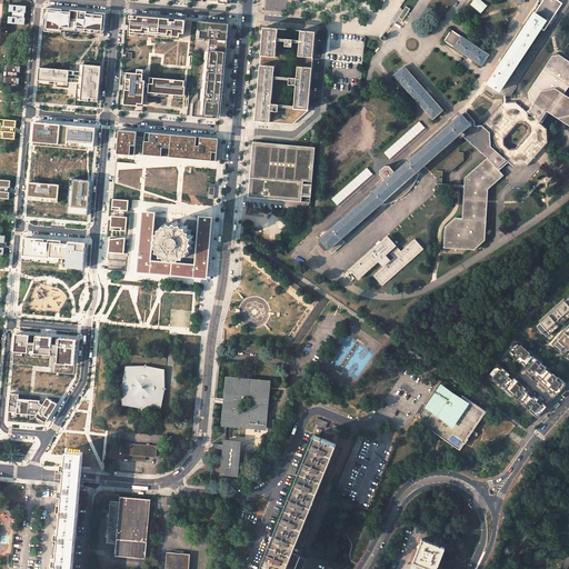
[(480,13),(487,6),(480,0),(473,0),(470,5),(480,13)]
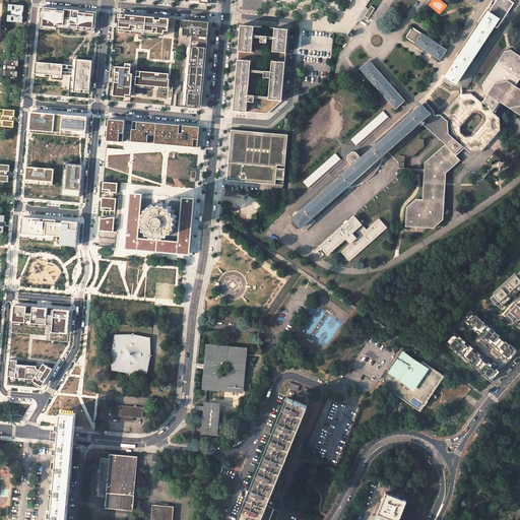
[(509,0),(496,0),(446,76),(456,83),(494,26),(497,28),(514,3),(509,0)]
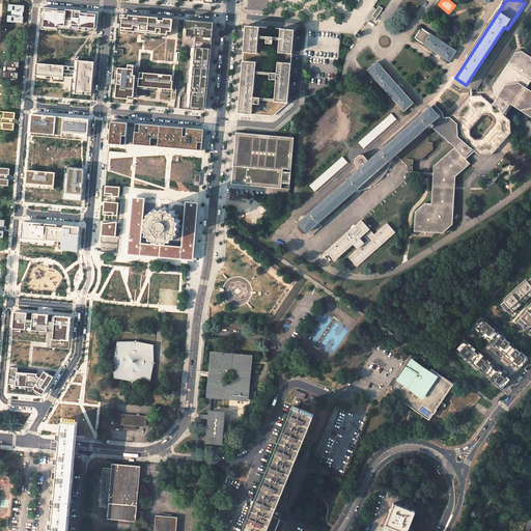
[(25,5),(8,3),(6,22),(23,24),(25,5)]
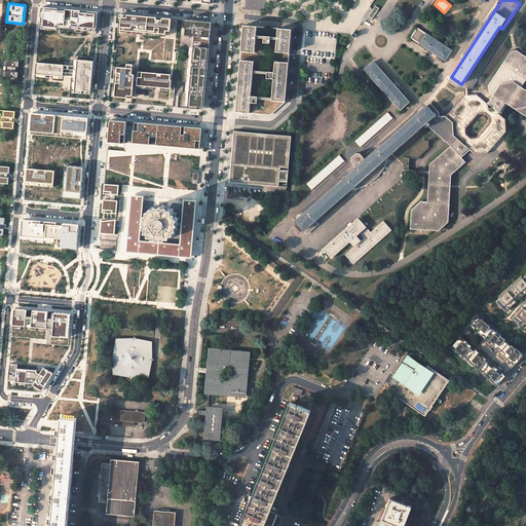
[(97,31),(99,12),(41,7),(39,29),(58,30),(58,28),(61,28),(97,31)]
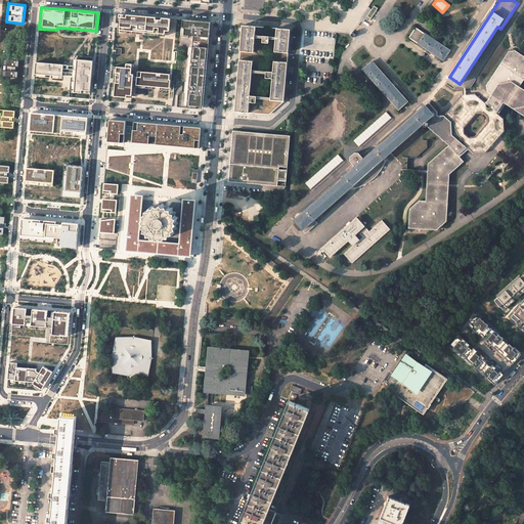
[(166,30),(167,18),(119,14),(118,30),(128,31),(128,29),(134,29),(133,32),(137,32),(137,29),(166,32),(166,30)]
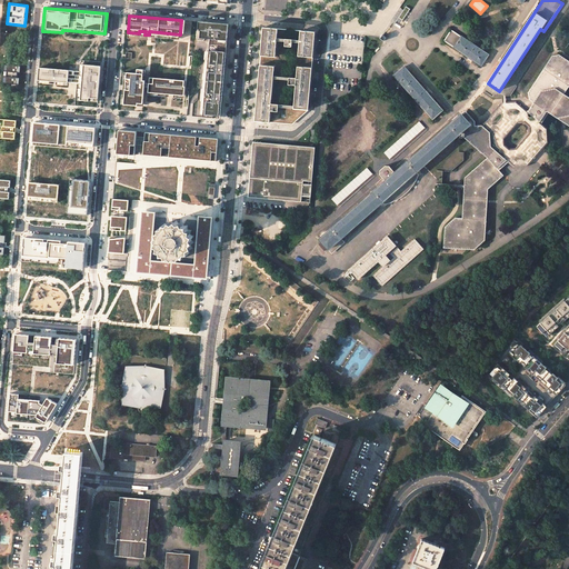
[(206,22),(199,21),(198,38),(210,39),(203,117),(220,119),(222,96),(226,60),(229,25),(206,22)]
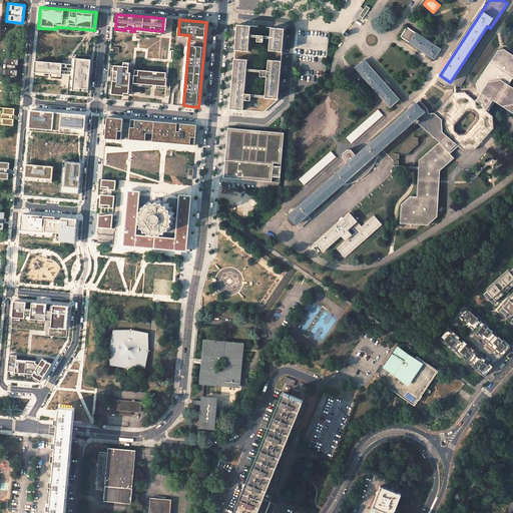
[(285,28),(237,24),(229,109),(263,112),(278,99),(285,28)]
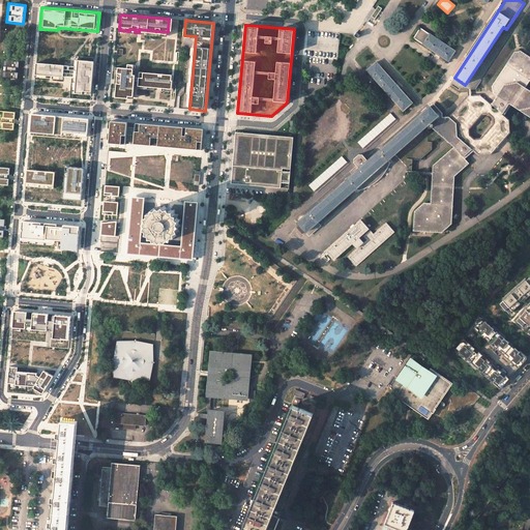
[(420,28),(413,38),(448,61),(454,51),(420,28)]
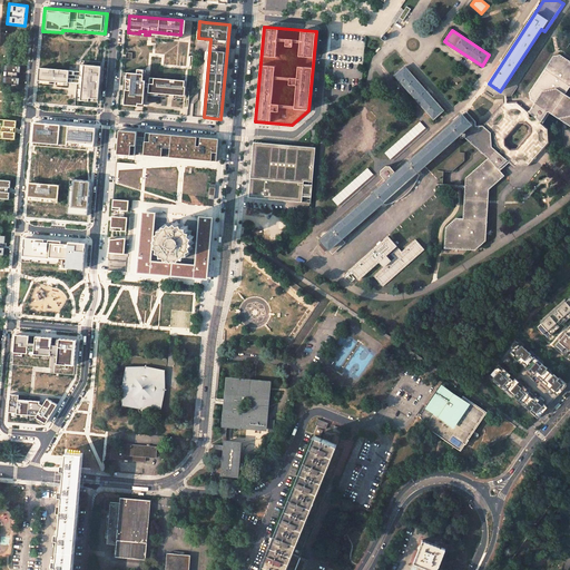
[(569,97),(566,95),(569,86),(569,60),(569,61),(560,55),(553,56),(529,94),(530,100),(534,102),(529,111),(542,124),(550,112),(569,126),(569,97)]
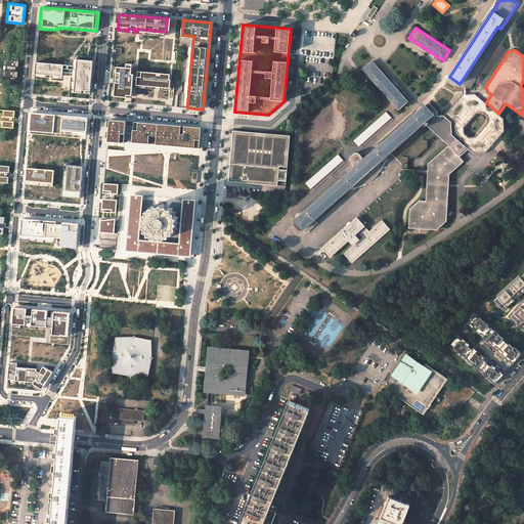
[(19,60),(4,59),(4,66),(6,66),(6,71),(3,71),(3,77),(17,78),(19,60)]
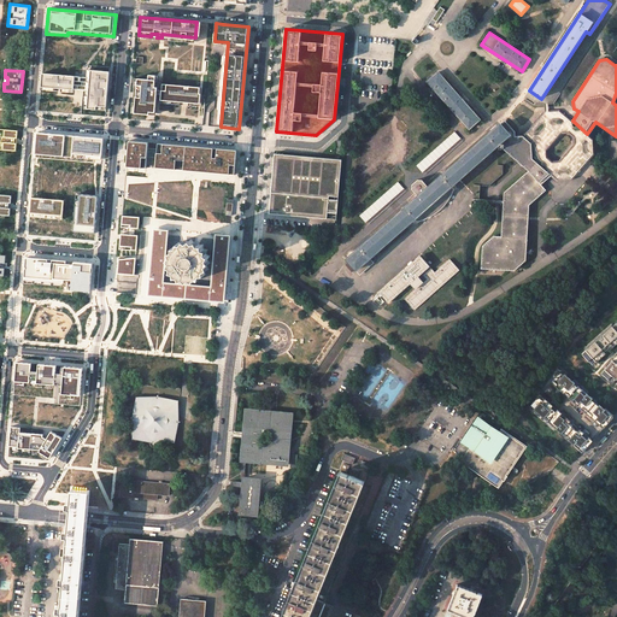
[(110,72),(88,70),(87,77),(42,74),(40,98),(72,100),(74,89),(86,90),(84,106),(88,106),(88,109),(106,110),(110,72)]
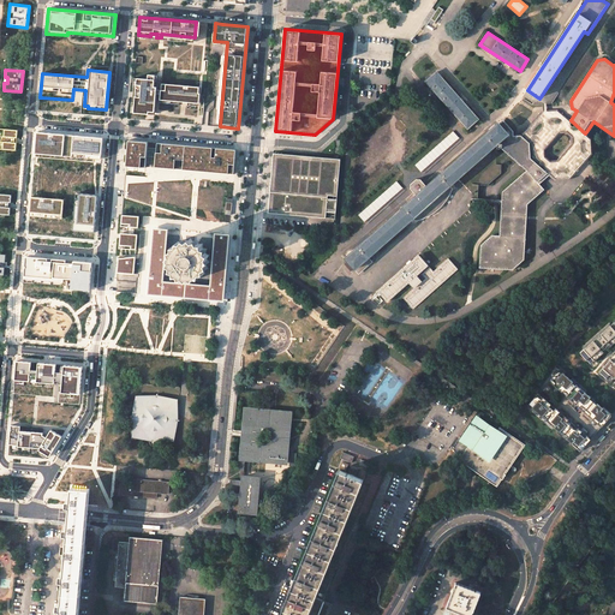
[(478,119),(436,72),(425,82),(467,129),(478,119)]
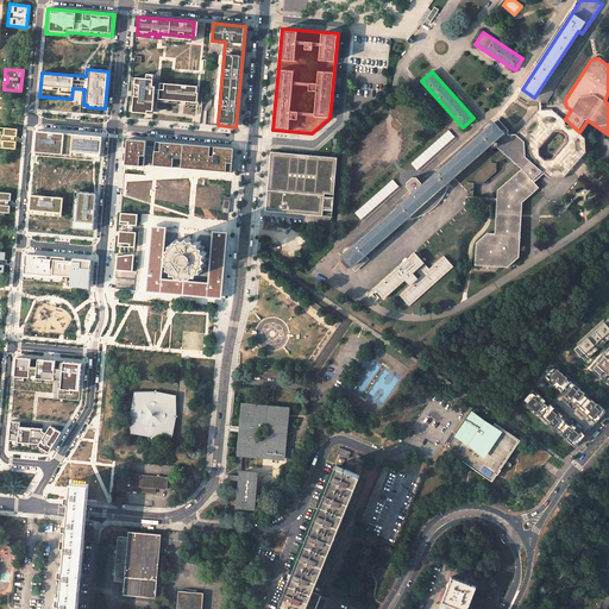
[(133,77),(130,112),(148,113),(148,111),(154,111),(155,92),(155,88),(156,86),(152,86),(154,80),(154,79),(148,79),(133,77)]
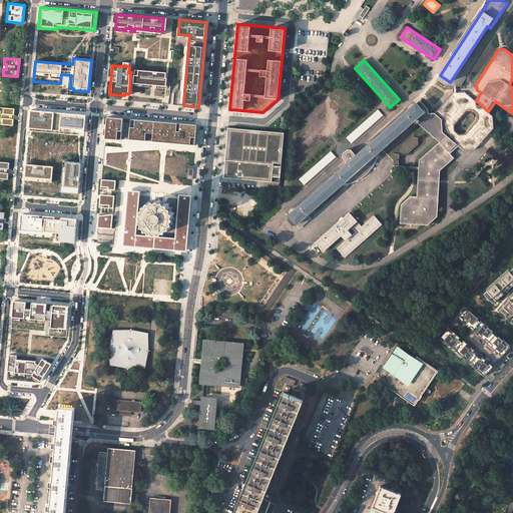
[(166,77),(166,73),(135,70),(135,75),(134,78),(134,85),(139,85),(143,85),(150,86),(158,87),(165,87),(166,77)]
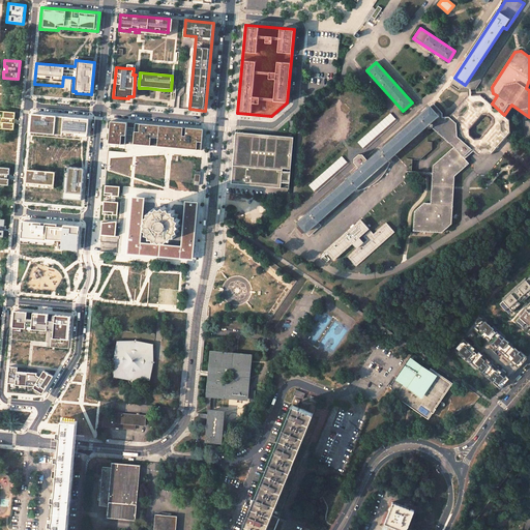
[(473,151),(478,155),(492,155),(510,133),(509,119),(504,115),(492,104),(480,94),(467,95),(448,117),(455,123),(457,137),(473,151)]
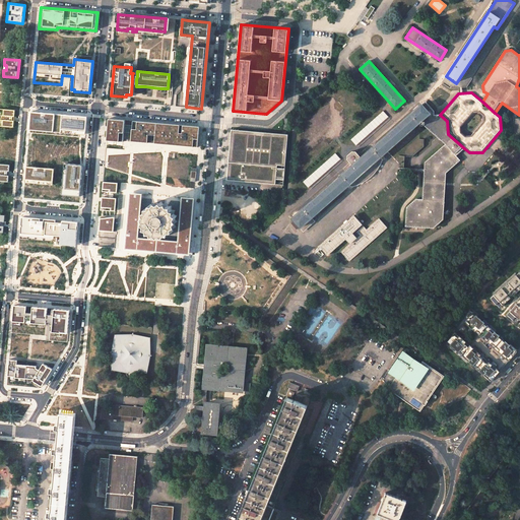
[(447,121),(440,115),(435,115),(434,110),(428,104),(424,108),(421,105),(411,114),(424,125),(445,144),(425,163),(423,199),(416,199),(406,207),(405,226),(433,229),(443,219),(446,173),(460,160),(456,155),(464,148),(448,134),(447,121)]
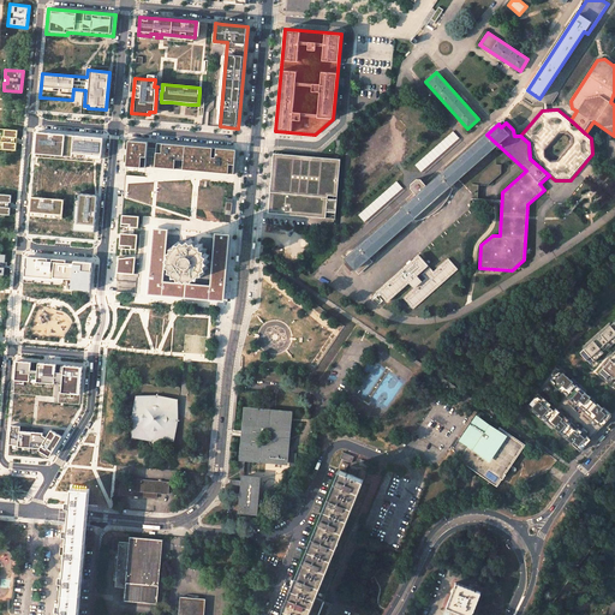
[(17,131),(0,129),(0,137),(1,137),(1,142),(0,142),(0,149),(15,151),(17,131)]
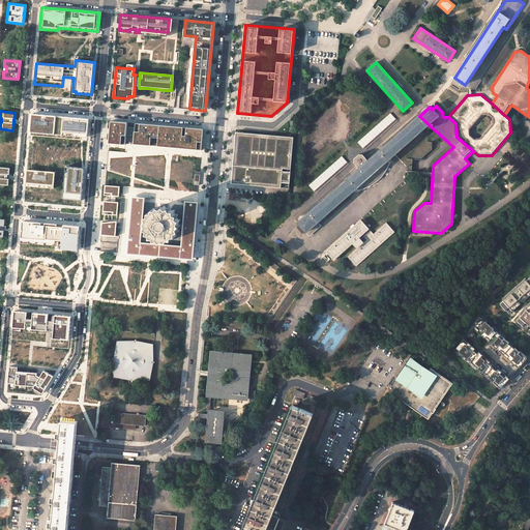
[(87,141),(89,119),(43,115),(43,114),(31,112),(29,135),(87,141)]
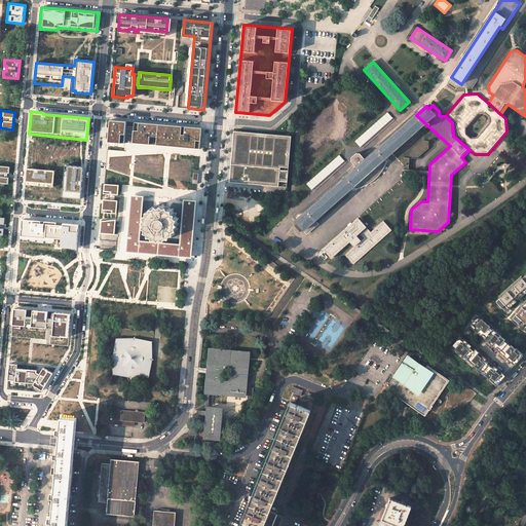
[(361,147),(393,118),(387,112),(354,141),(361,147)]
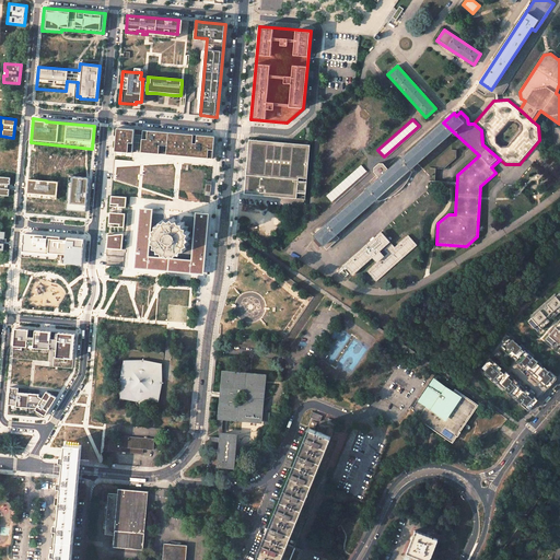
[(398,191),(400,189),(403,187),(405,183),(409,175),(410,173),(411,172),(410,172),(453,137),(454,137),(456,135),(443,123),(396,163),(388,170),(386,166),(383,163),(380,163),(374,167),(374,172),(376,175),(380,178),(372,185),(315,235),(317,237),(314,240),(319,246),(323,244),(327,248),(337,240),(334,236),(377,198),(380,200),(383,199),(391,196),(394,195),(396,193),(398,191)]
